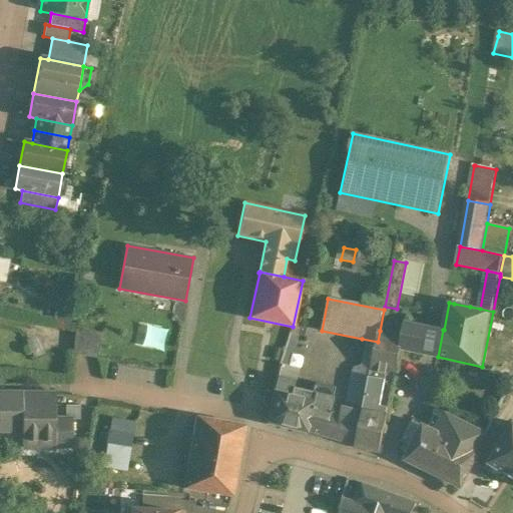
[(397,309),(385,307),(384,310),(380,331),(393,333),(398,309),(397,309)]
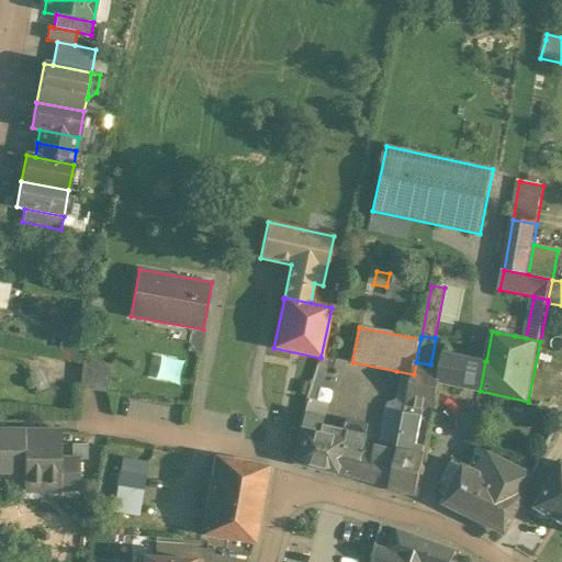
[(485,362),(445,353),(441,367),(439,382),(480,391),(485,362)]
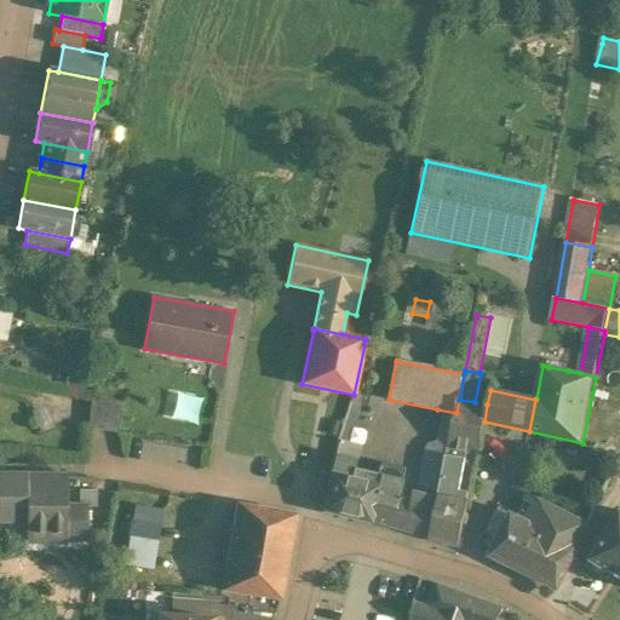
[(354,395),(348,417),(359,419),(367,422),(372,399),(354,395)]
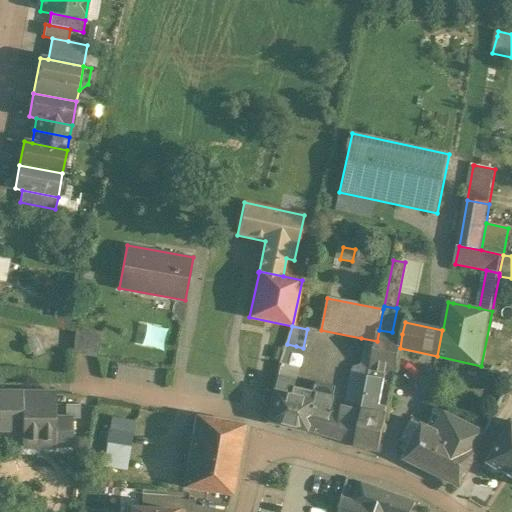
[(102,333),(75,329),(73,353),(98,358),(102,333)]
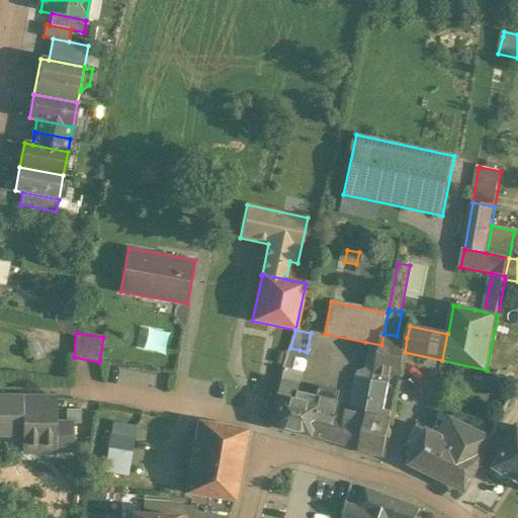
[(29,334),(20,341),(31,357),(41,350),(29,334)]
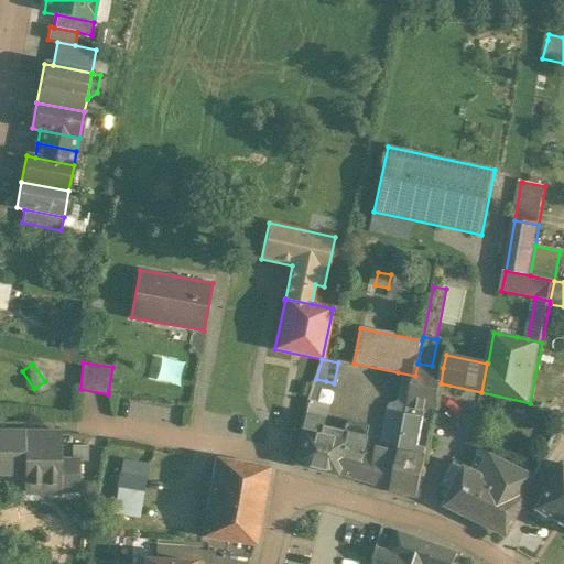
[(432,366),(418,364),(415,376),(409,408),(435,412),(441,383),(443,368),(432,366)]
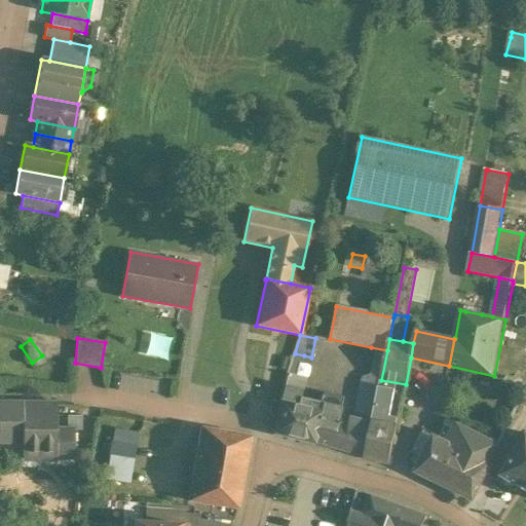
[(365,383),(380,386),(381,380),(387,350),(371,347),(365,383)]
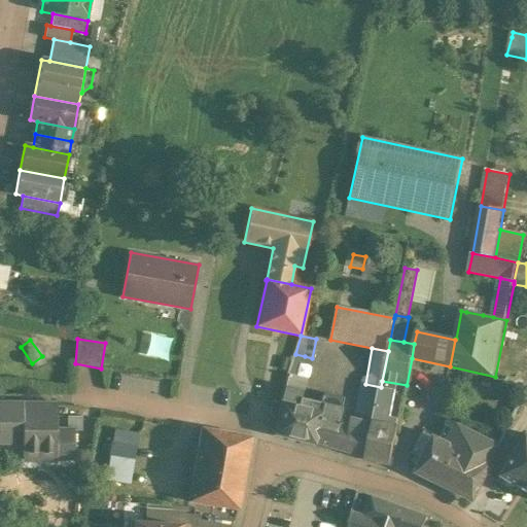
[(300,381),(305,356),(295,354),(288,379),(300,381)]
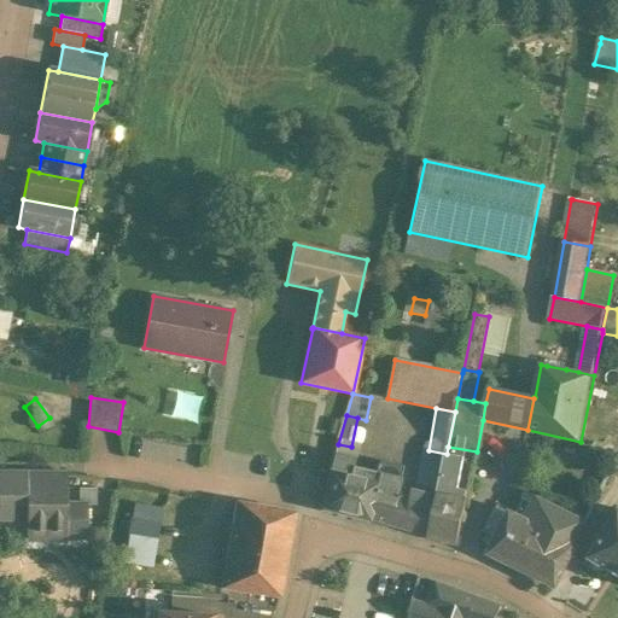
[(366,449),(351,447),(338,444),(334,462),(342,464),(343,460),(355,462),(354,468),(362,470),(366,449)]
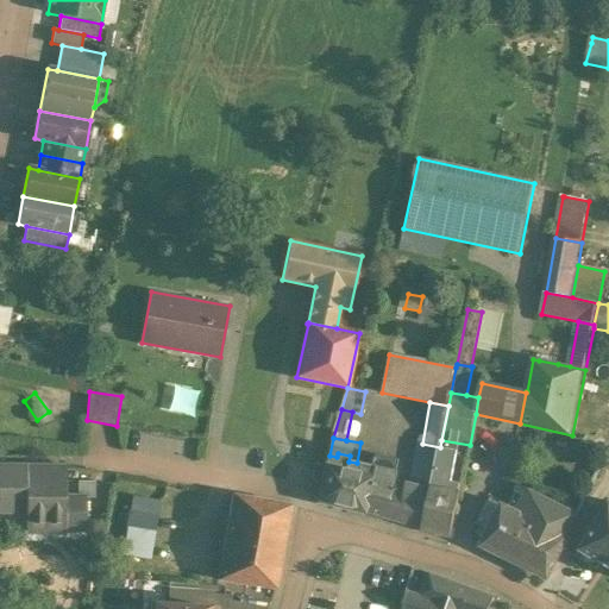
[(409,484),(401,523),(425,529),(440,447),(422,444),(414,485),(409,484)]
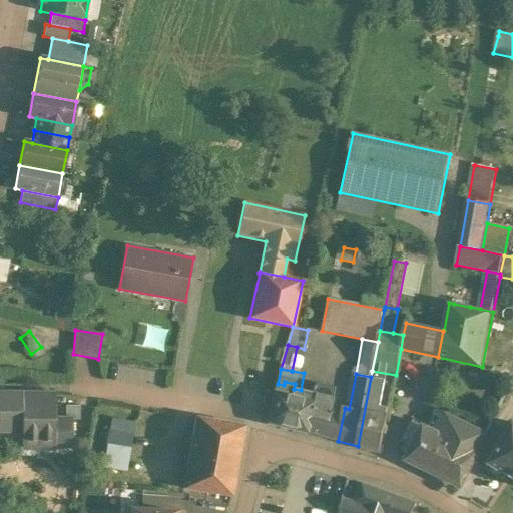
[(337,381),(313,375),(309,392),(313,393),(315,384),(332,388),(333,388),(330,397),(331,397),(333,398),(337,381)]
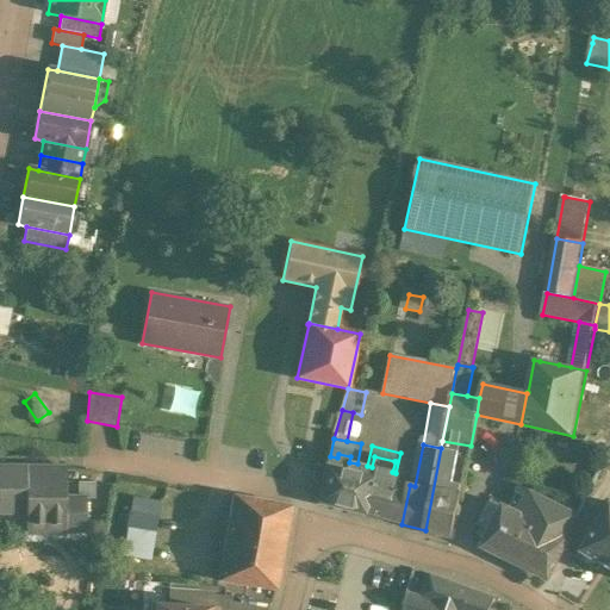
[(441,448),(434,487),(434,489),(425,530),(453,539),(462,492),(453,491),(460,452),(441,448)]
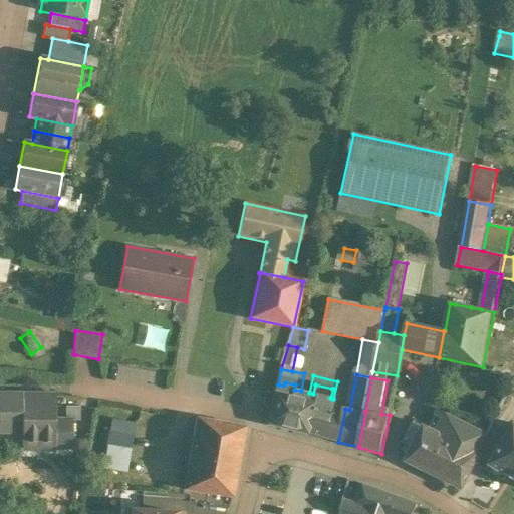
[(301,391),(294,390),(295,384),(285,382),(284,386),(278,384),(269,424),(324,439),(331,406),(333,399),(331,398),(330,398),(332,389),(315,384),(313,394),(309,393),(301,391)]
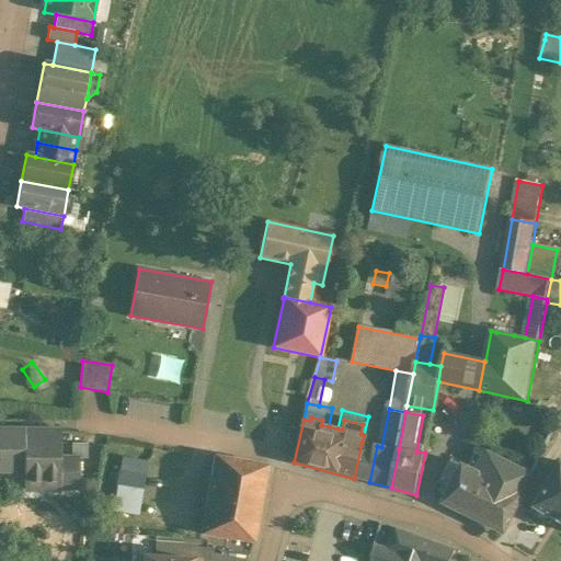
[(0,471),(24,471),(24,490),(60,489),(60,488),(61,459),(61,430),(25,430),(24,431),(0,430),(0,471)]
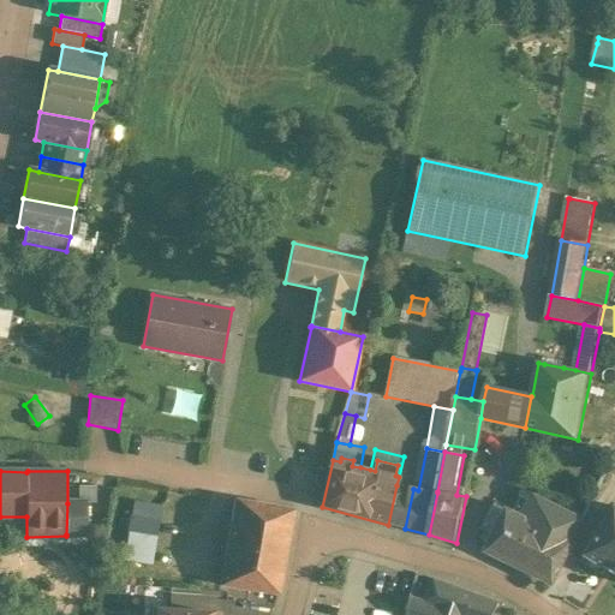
[(405,529),(413,489),(396,485),(388,525),(405,529)]
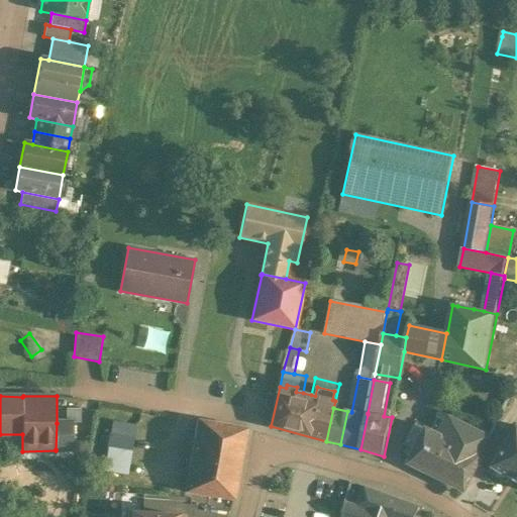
[(67,409),(67,423),(73,423),(81,423),(81,409),(67,409)]
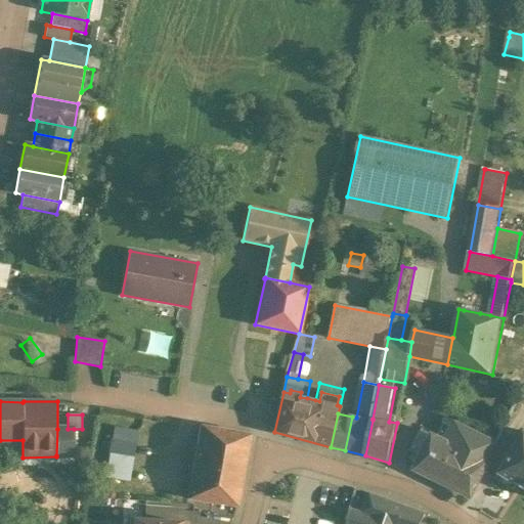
[(499,442),(447,418),(438,437),(489,463),(499,442)]
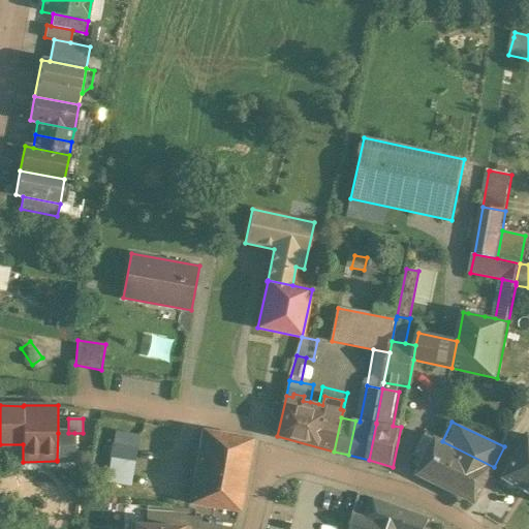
[(252,439),(203,430),(190,503),(239,511),(252,439)]
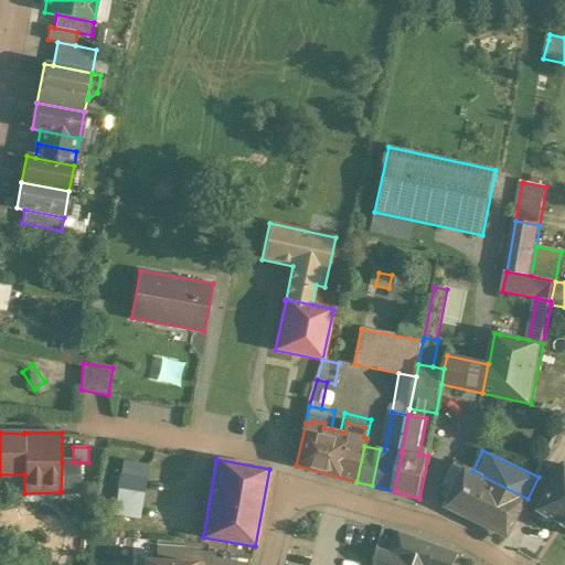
[(62,462),(61,491),(80,491),(80,462),(73,462),(62,462)]
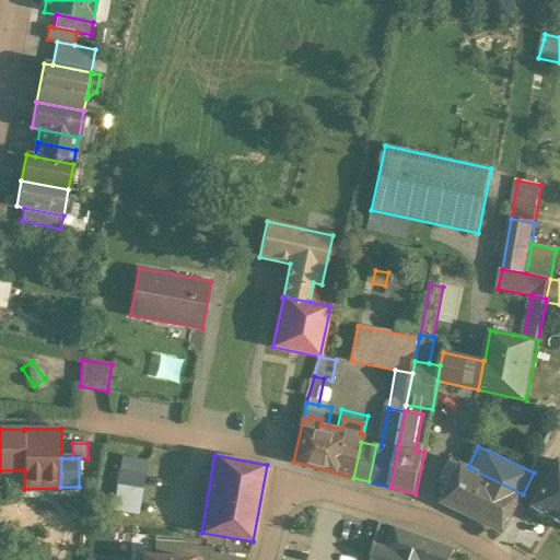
[(124,459),(119,485),(143,489),(148,463),(124,459)]
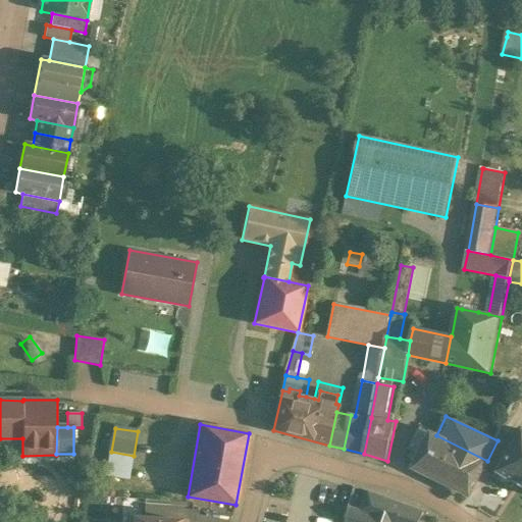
[(436,435),(420,428),(412,445),(423,451),(414,467),(470,494),(487,461),(436,435)]
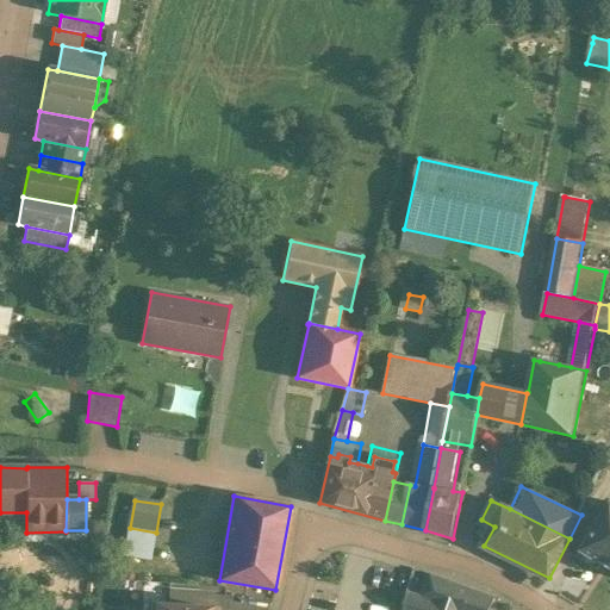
[(609,509),(580,556),(601,570),(604,565),(609,568),(609,509)]
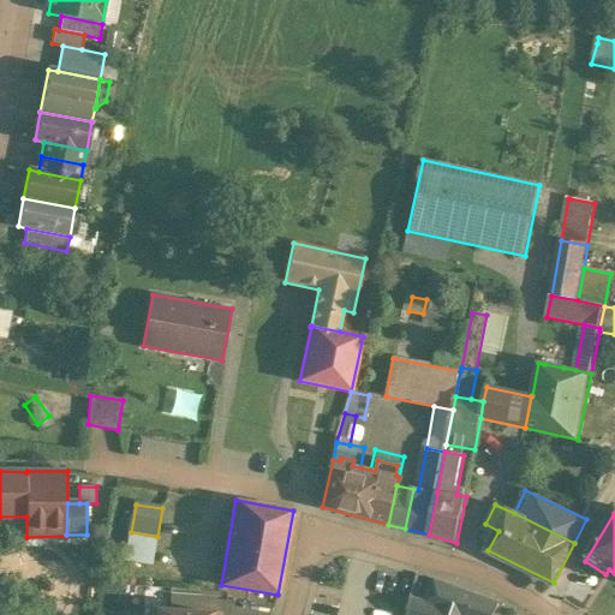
[(157,537),(131,532),(126,560),(153,565),(157,537)]
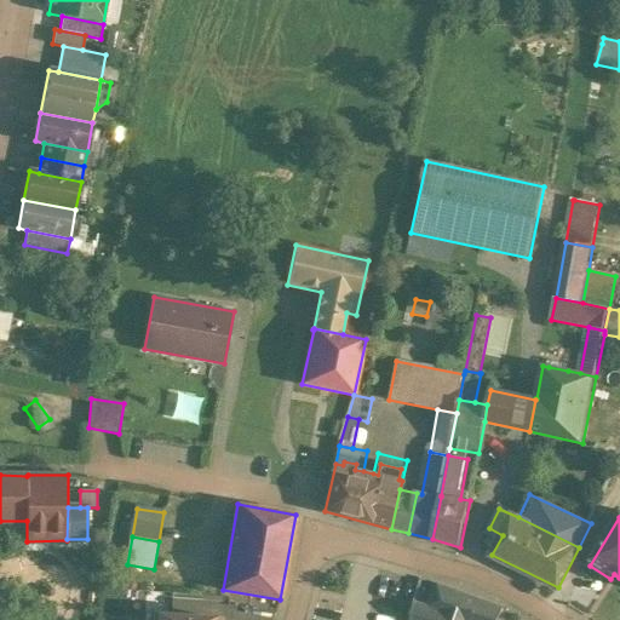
[(499,619),(504,609),(441,586),(431,608),(414,602),(411,619),(499,619)]
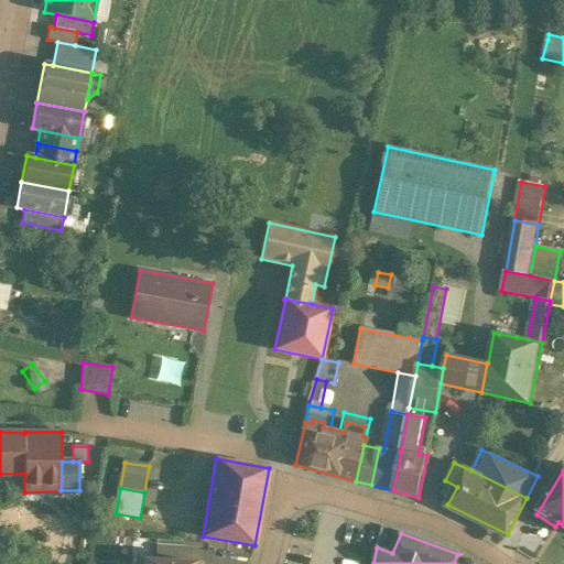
[(148,539),(98,535),(93,563),(140,563),(141,562),(131,561),(131,560),(144,561),(145,544),(147,544),(148,539)]
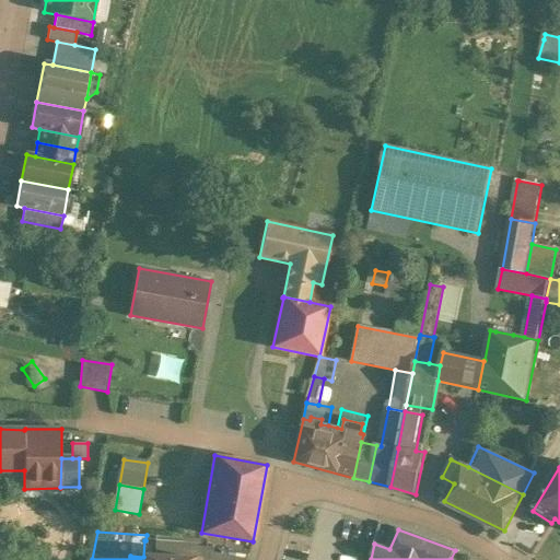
[(144,540),(143,557),(154,558),(156,541),(146,540),(144,540)]
